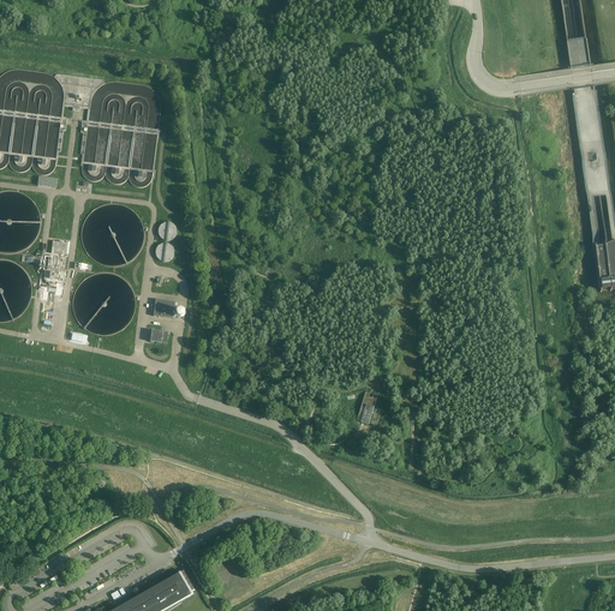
[(593,85),(586,36),(581,36),(571,37),(566,39),(573,89),(571,89),(598,287),(599,287),(595,243),(599,243),(592,199),(592,197),(593,197),(604,196),(605,196),(611,240),(614,240),(614,241),(614,217),(614,216),(595,85),(593,85)]
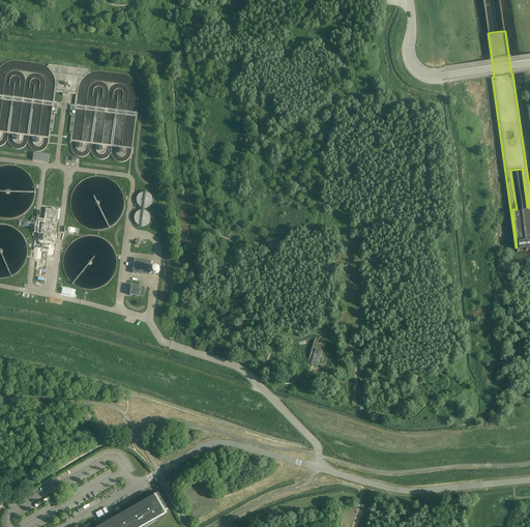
[(55,83),(54,90),(78,92),(79,86),(80,80),(84,75),(88,71),(90,70),(89,67),(49,62),(47,65),(50,67),(53,72),(55,78),(55,83)]
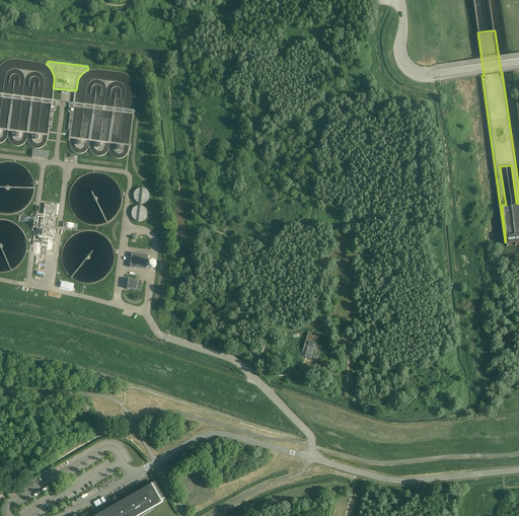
[(32,147),(31,154),(48,156),(49,149),(32,147)]
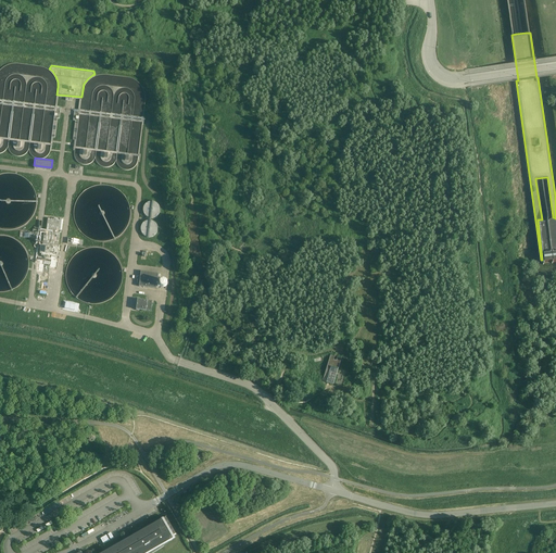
[(46,228),(45,228),(41,253),(45,253),(45,254),(51,255),(51,254),(57,254),(60,230),(58,230),(60,217),(48,216),(46,228)]
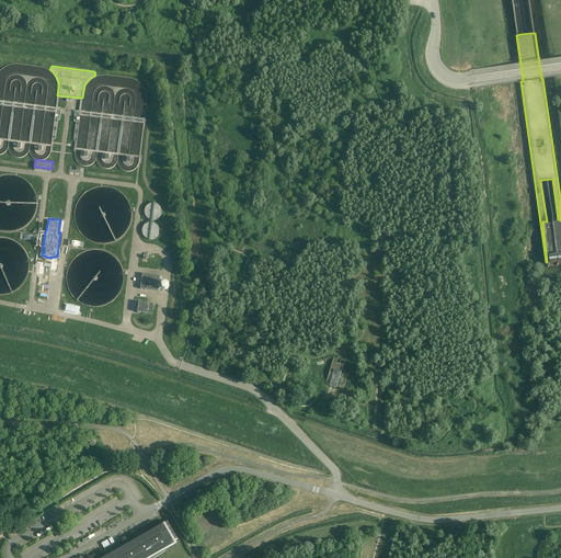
[(547,262),(548,264),(560,262),(560,220),(560,219),(558,219),(557,220),(548,221),(547,221),(542,221),(547,262)]
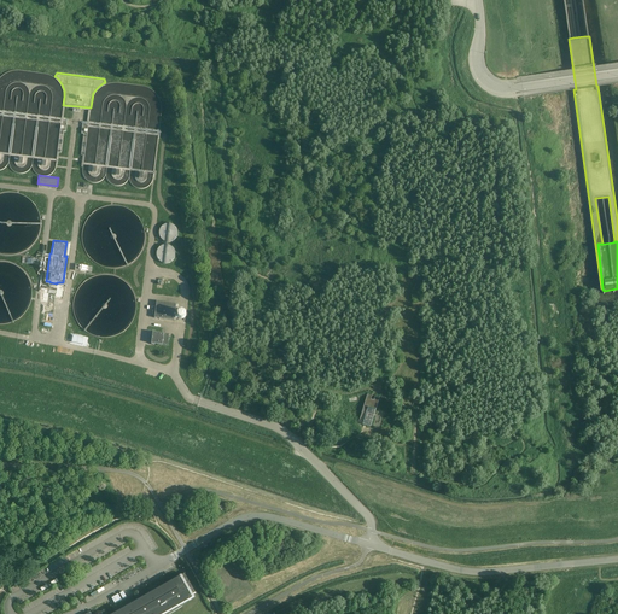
[(156,298),(155,315),(174,317),(176,300),(156,298)]
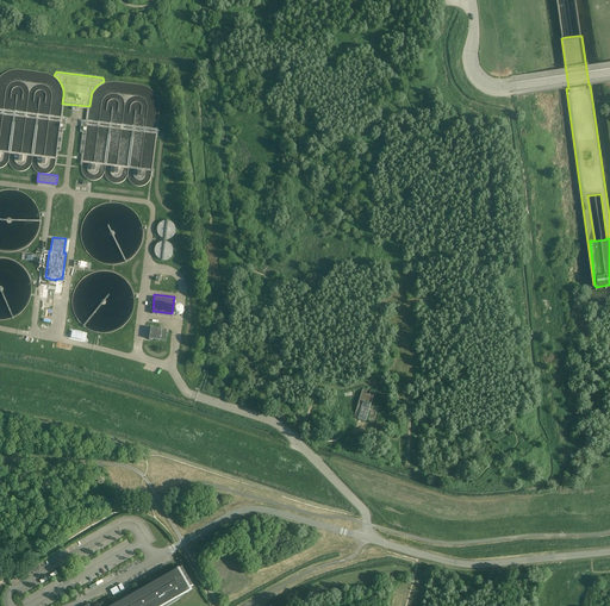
[(150,325),(149,336),(160,337),(166,338),(167,328),(162,326),(150,325)]
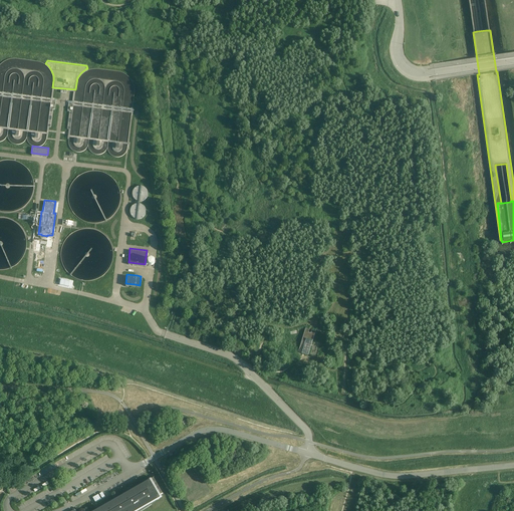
[(301,339),(298,349),(308,352),(311,340),(312,337),(315,330),(315,327),(312,326),(310,330),(308,329),(309,326),(309,325),(305,324),(302,336),(301,339)]
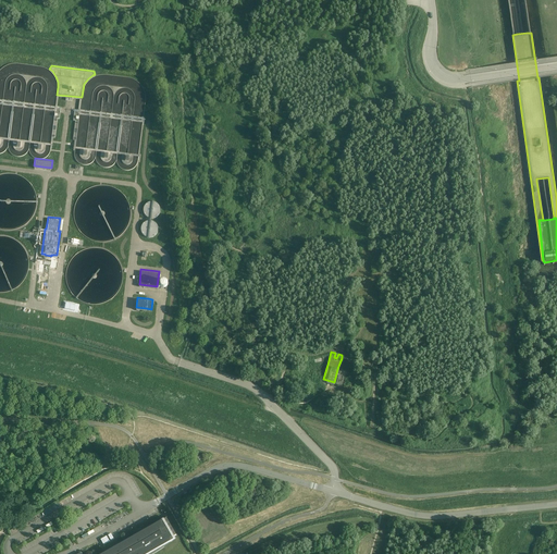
[(42,508),(46,513),(60,504),(57,500),(42,508)]
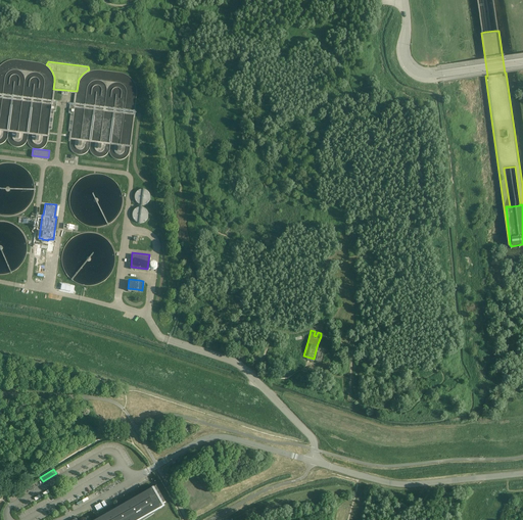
[(134,519),(137,519),(153,510),(163,504),(162,502),(161,501),(152,485),(143,490),(108,511),(91,519),(78,519),(75,513),(67,517),(69,519),(134,519)]
